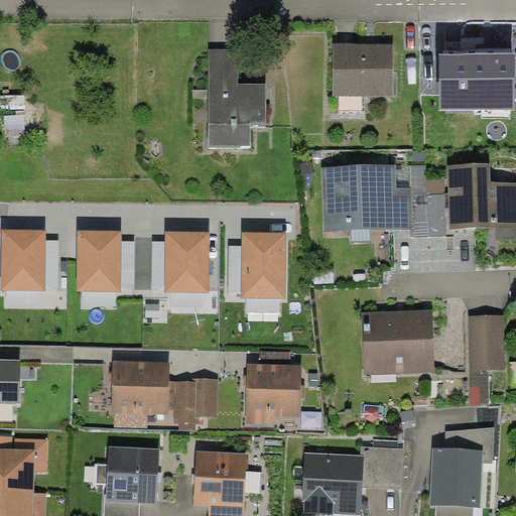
[(393,96),(393,43),(333,43),(334,97),(393,96)]
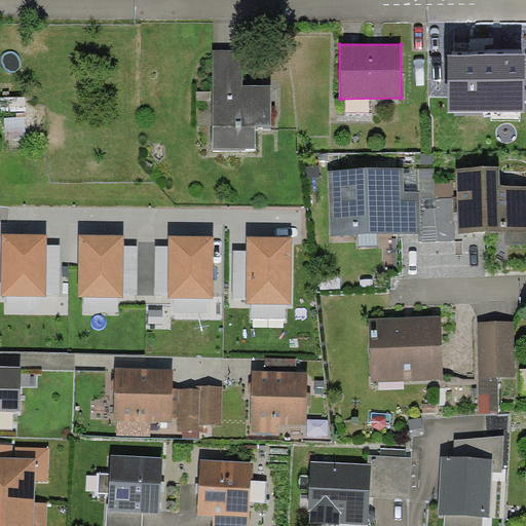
[(242,49),(214,49),(214,149),(256,149),(256,128),(271,128),(271,85),(242,85),(242,49)]
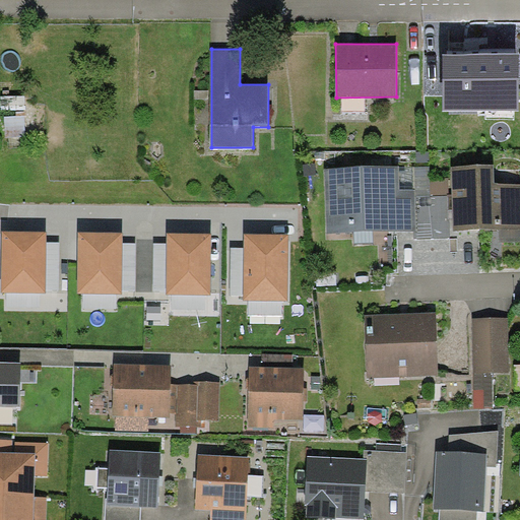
[(519,111),(519,54),(443,54),(443,111),(519,111)]
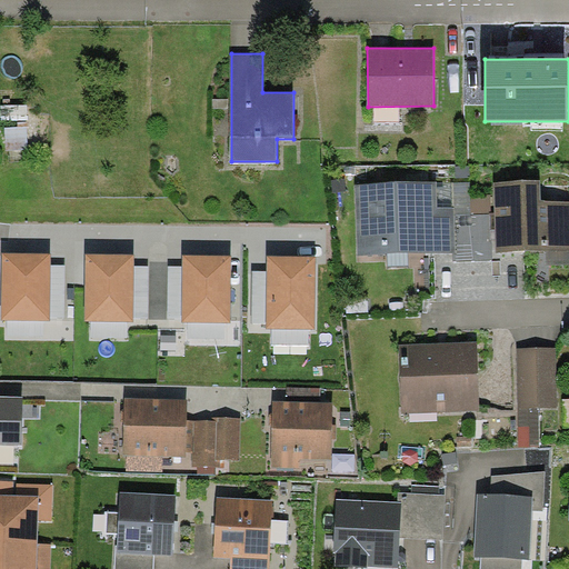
[(437,181),(355,183),(357,256),(452,252),(456,252),(453,216),(453,207),(438,207),(437,181)]
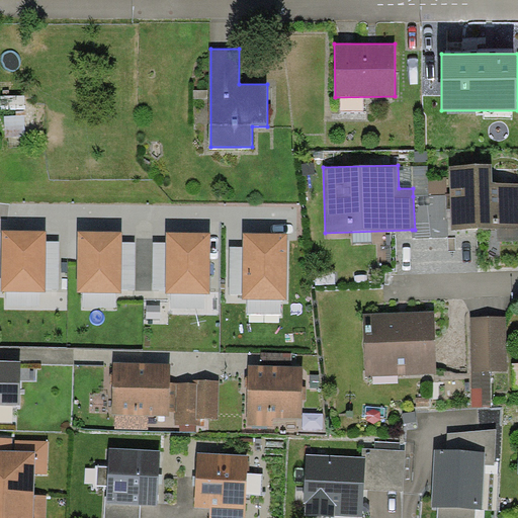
[(492,165),(450,166),(451,230),(517,228),(517,183),(493,184),(492,165)]
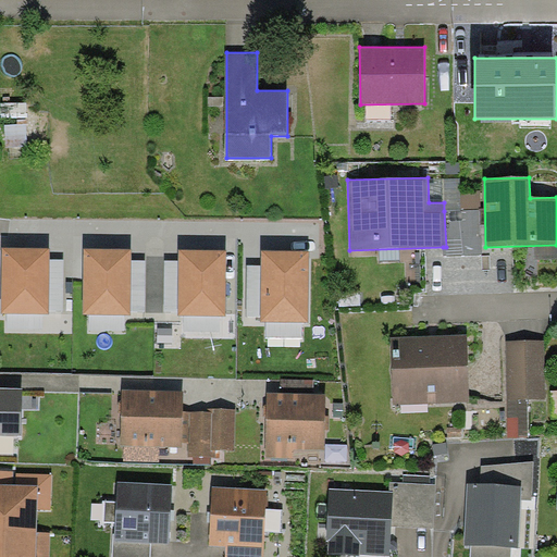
[(444,180),(444,202),(444,211),(461,211),(461,192),(460,178),(444,180)]
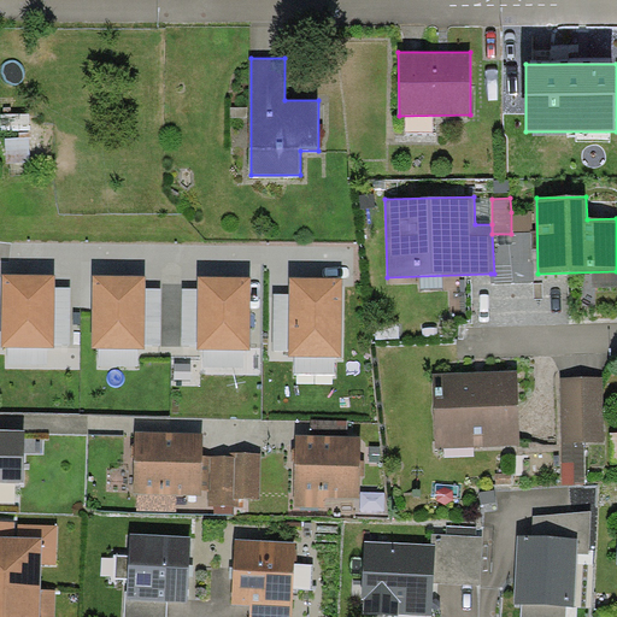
[(533,211),(511,212),(511,234),(533,233),(533,211)]
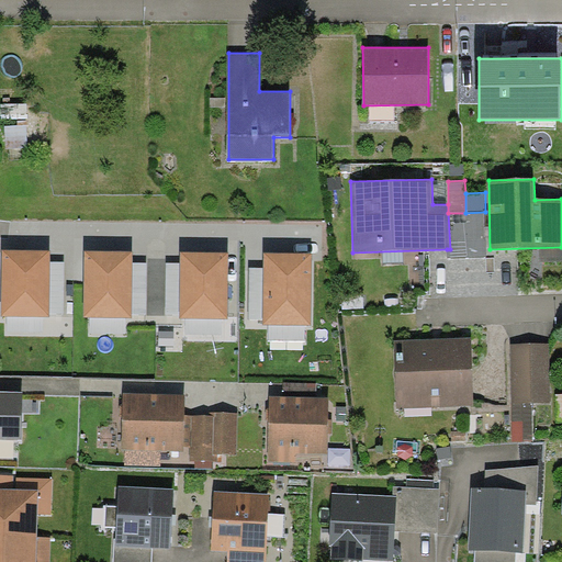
[(465,213),(448,213),(450,249),(447,249),(447,258),(486,258),(485,212),(465,213)]
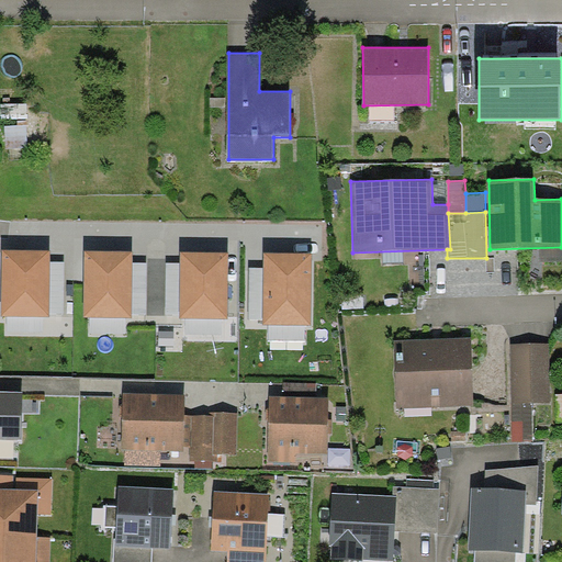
[(52,250),(2,250),(1,317),(51,317),(51,315),(52,261),(52,250)]
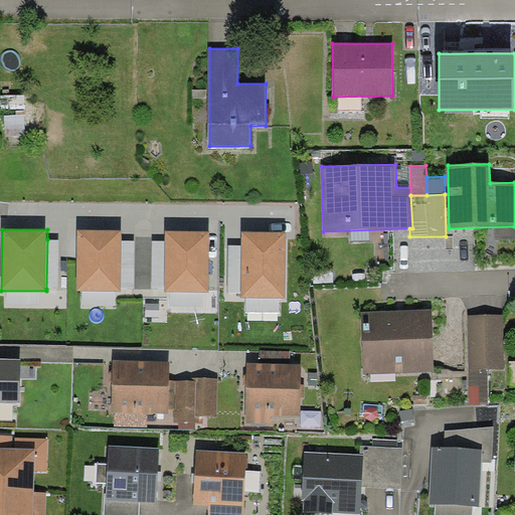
[(122,230),(78,229),(76,290),(121,291),(121,289),(122,240),(122,230)]
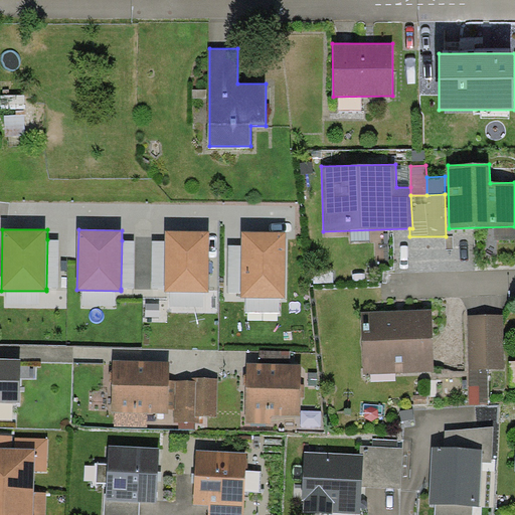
[(210,231),(166,230),(166,241),(165,290),(165,292),(209,293),(210,231)]
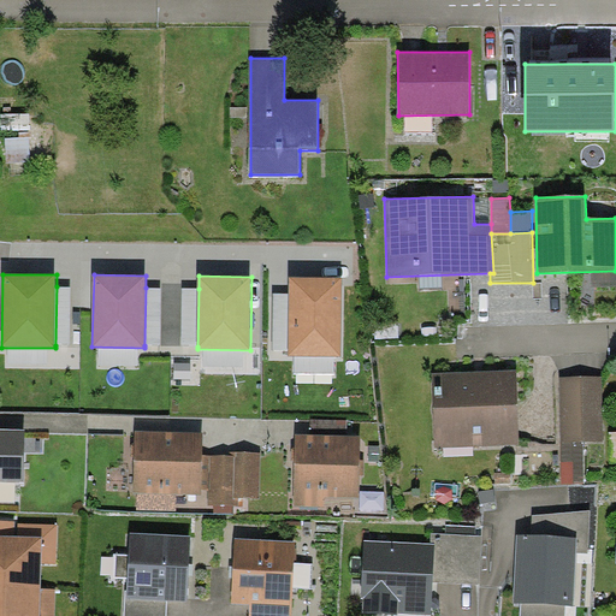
[(343,278),(290,277),(289,294),(289,350),(289,356),(342,357),(343,278)]
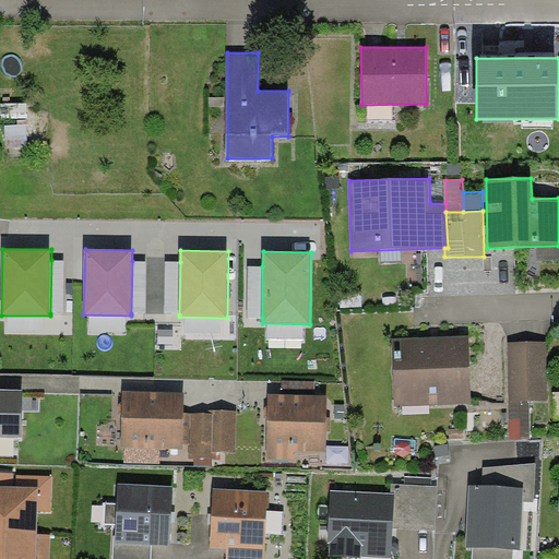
[(146,258),(146,262),(145,313),(165,313),(165,261),(165,258),(146,258)]
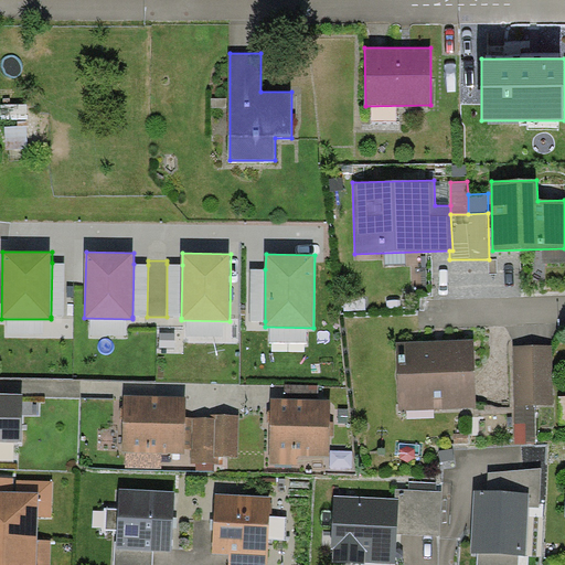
[(65,263),(52,263),(51,317),(64,317),(65,263)]
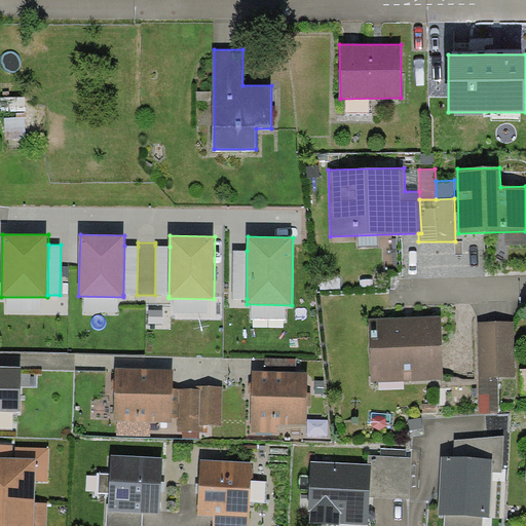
[(137,295),(138,247),(124,246),(123,295),(137,295)]
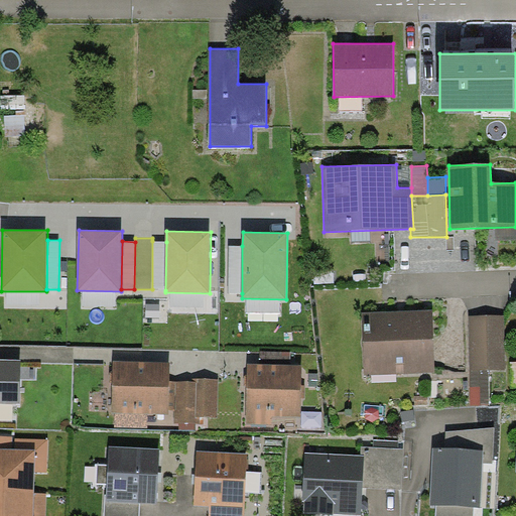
[(166,242),(152,241),(152,289),(165,290),(166,242)]
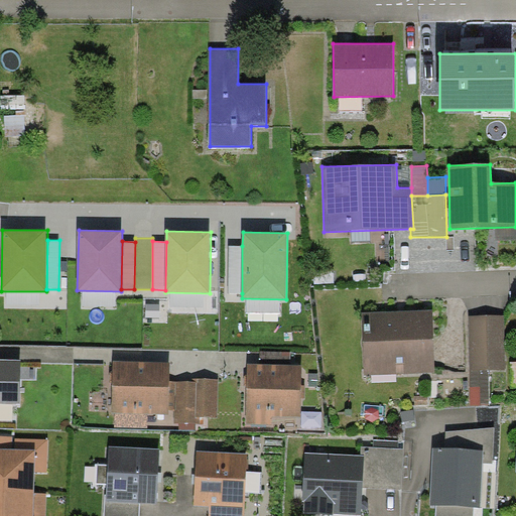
[(242,293),(242,246),(229,246),(229,293),(242,293)]
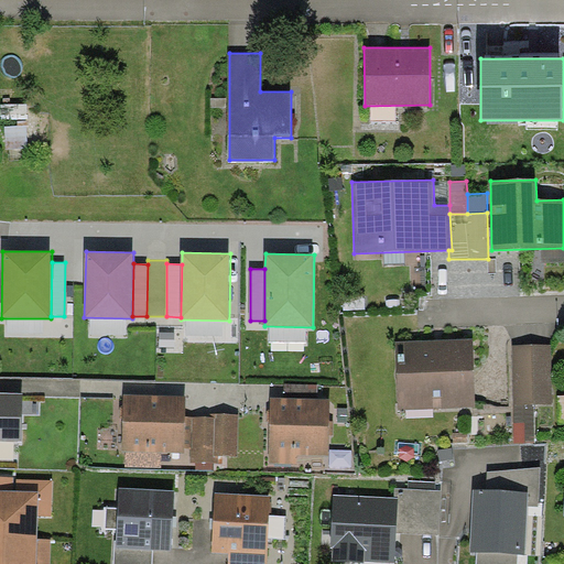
[(441,339),(396,340),(398,411),(476,408),(474,338),(441,339)]
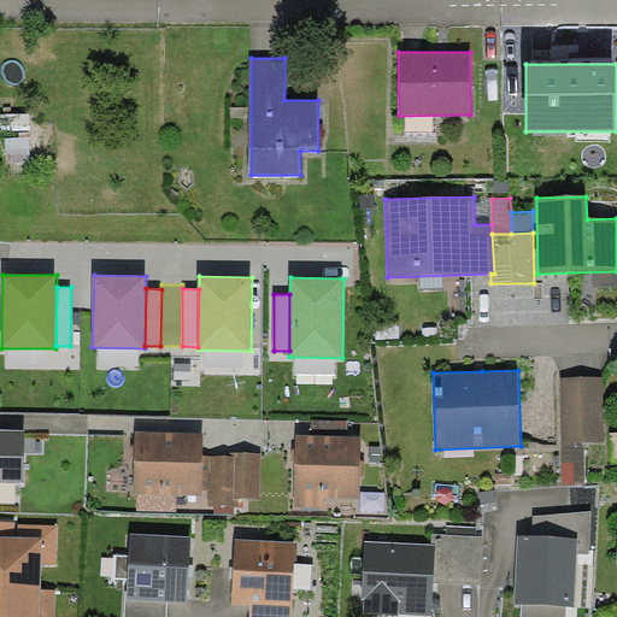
[(603,377),(560,377),(563,486),(586,485),(585,442),(605,442),(603,377)]
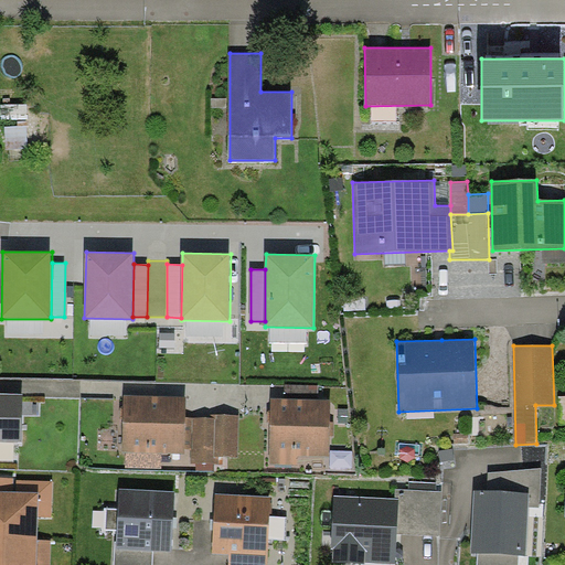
[(285,384),(285,398),(318,400),(319,385),(285,384)]
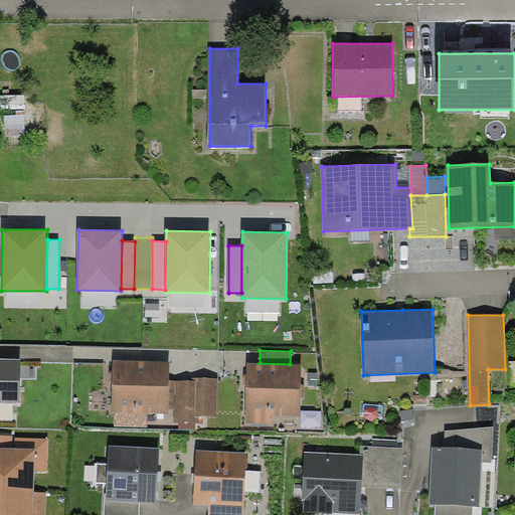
[(21,359),(0,358),(0,402),(20,403),(21,359)]
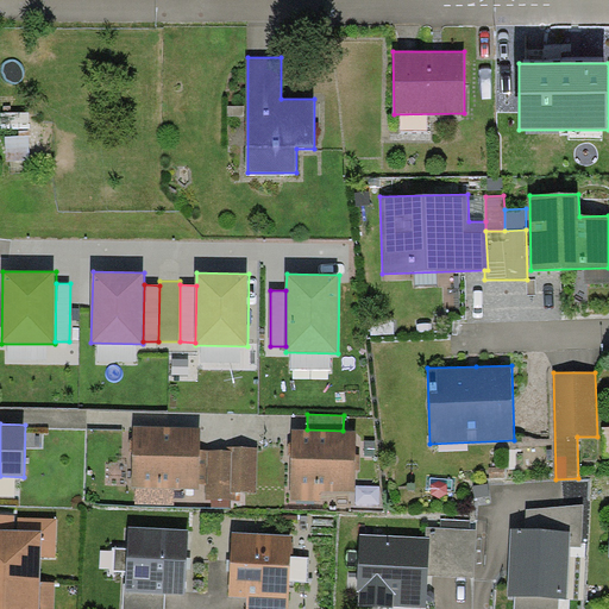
[(201,427),(133,426),(132,488),(137,488),(175,489),(200,489),(200,484),(200,450),(201,427)]
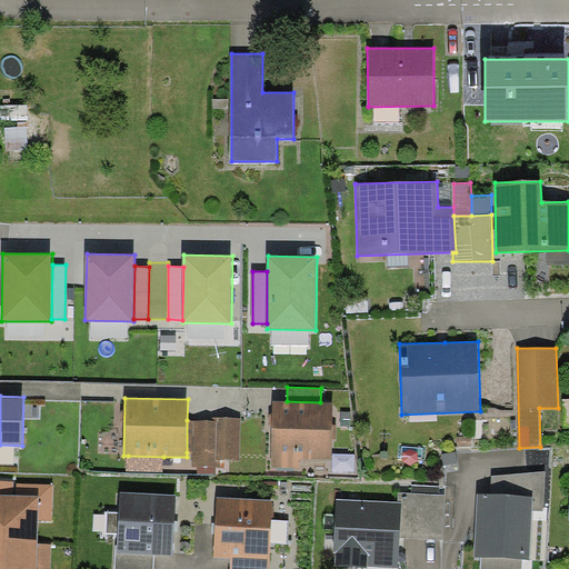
[(287,401),(273,400),(271,467),(299,468),(299,458),(332,459),(333,402),(320,402),(287,401)]
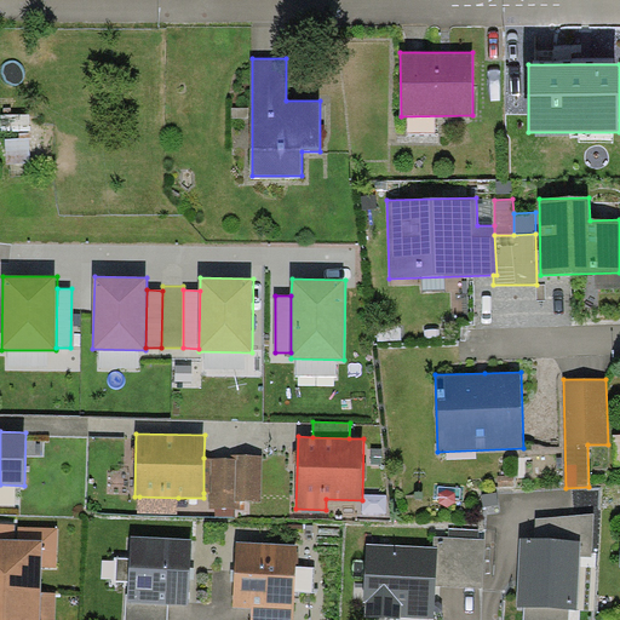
[(262,501),(263,455),(233,455),(231,459),(237,459),(236,501),(240,501),(262,501)]
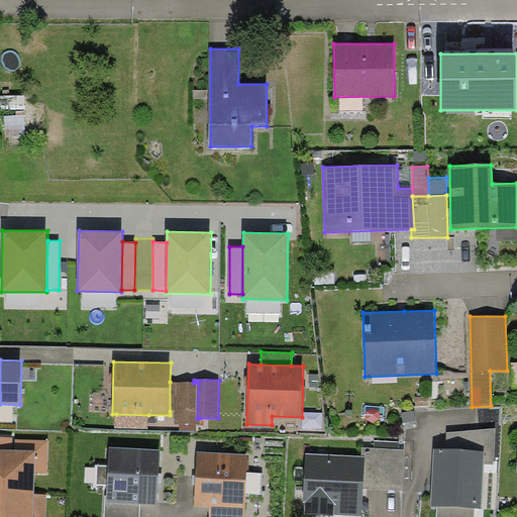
[(177,411),(178,383),(170,382),(170,411),(177,411)]
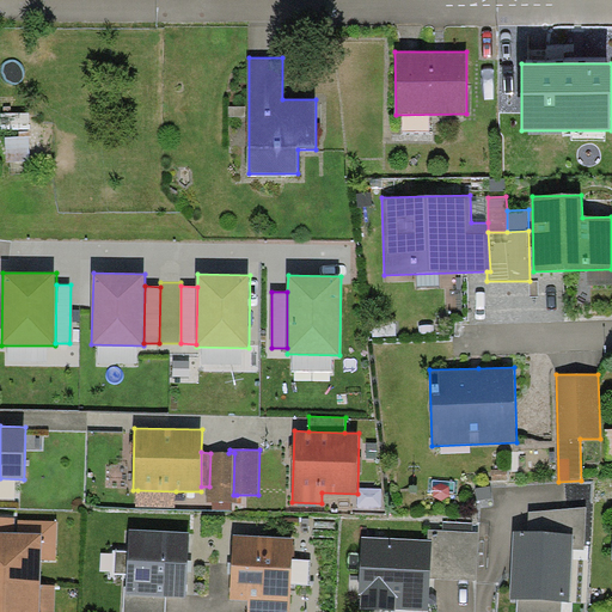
[(228,453),(210,453),(209,487),(208,502),(237,503),(237,495),(233,495),(234,453),(228,453)]
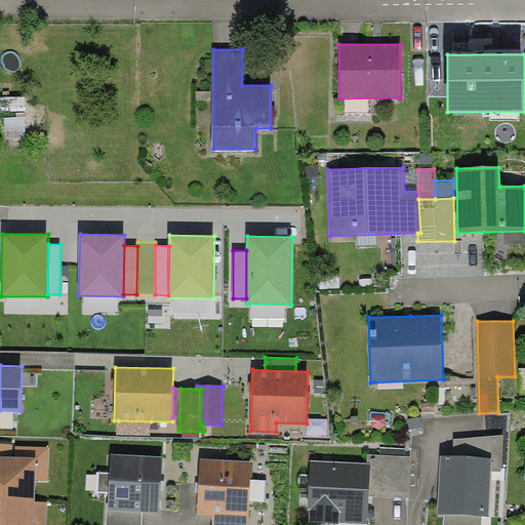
[(150,437),(151,421),(118,420),(118,436),(150,437)]
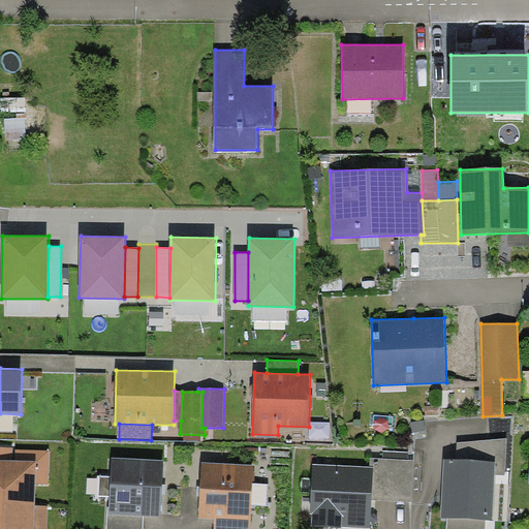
[(458,442),(456,460),(496,461),(495,475),(505,475),(506,438),(458,442)]
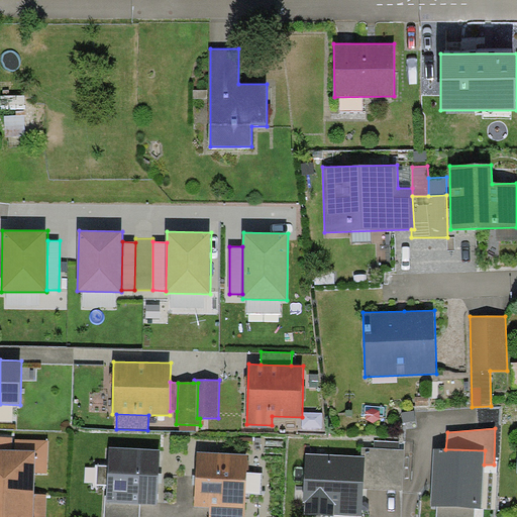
[(15,437),(0,436),(0,516),(45,516),(46,495),(33,495),(34,473),(47,473),(48,440),(15,439),(15,437)]
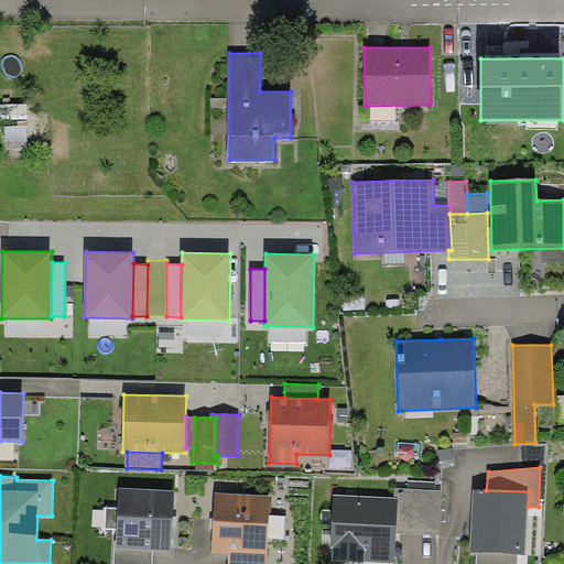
[(174,490),(119,488),(119,508),(106,507),(105,529),(118,529),(117,541),(117,548),(153,550),(172,551),(174,490)]
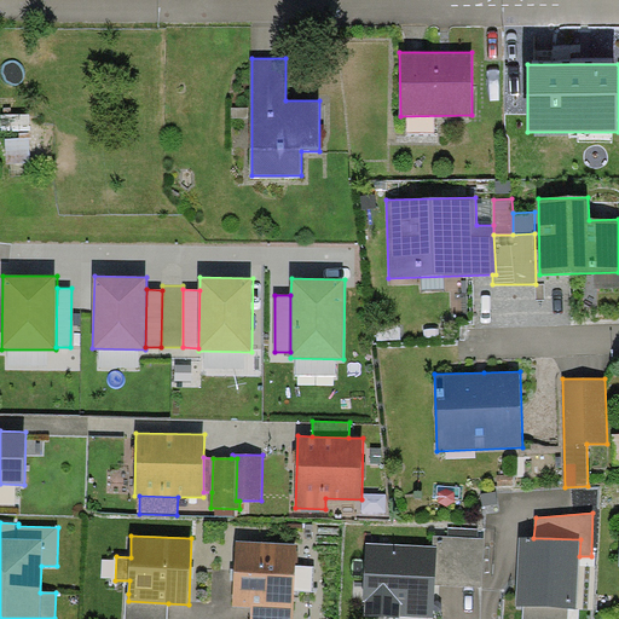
[(434,537),(434,547),(437,547),(435,585),(482,586),(484,538),(434,537)]
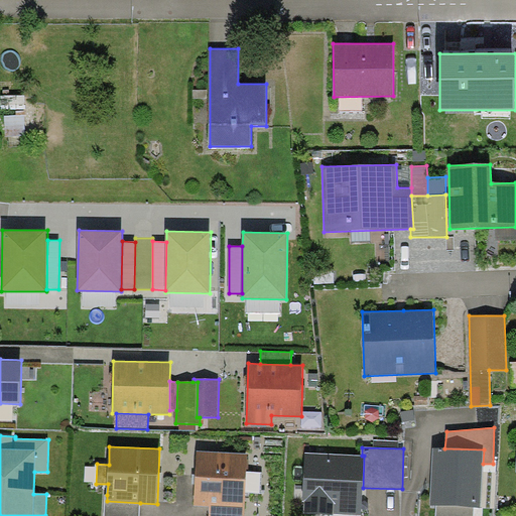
[(444,448),(433,447),(430,506),(436,506),(436,515),(474,515),(475,507),(481,507),(483,464),(484,449),(444,448)]
